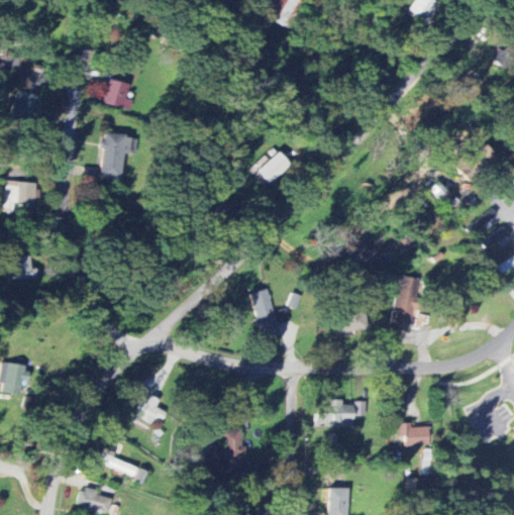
[(264,0),(258,12),(286,26),(298,0),(264,0)]
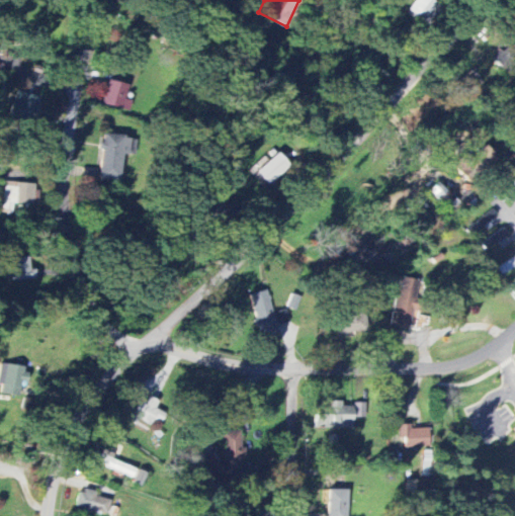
[(416,0),(410,9),(431,23),(443,5),(435,0),(416,0)]
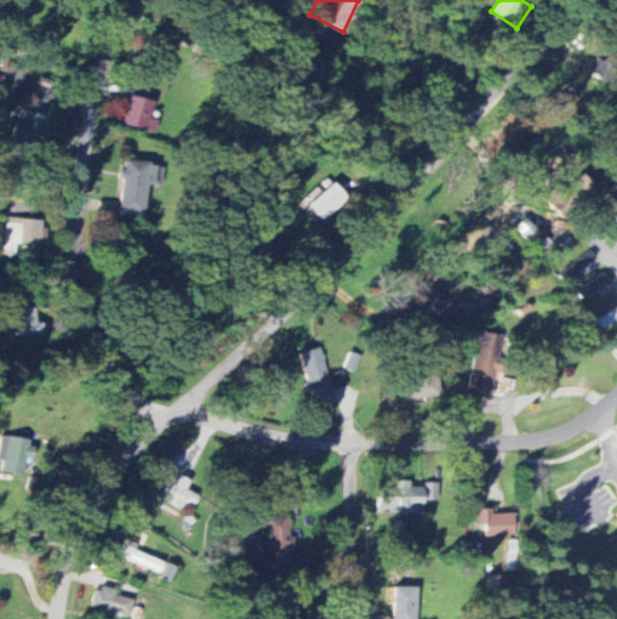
[(148,130),(154,101),(131,96),(126,125),(148,130)]
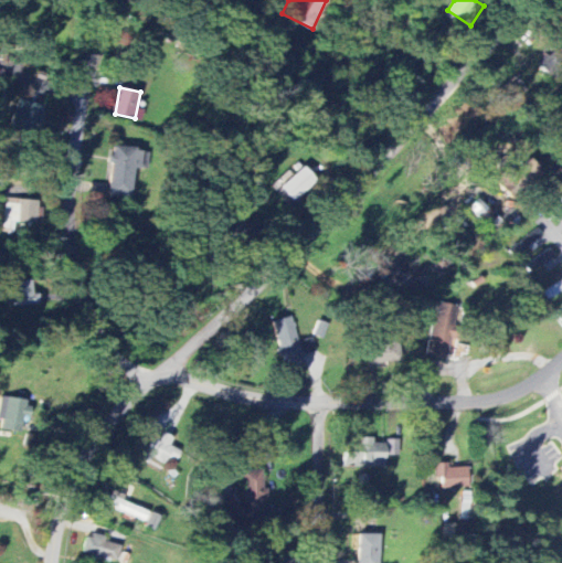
[(41,104),(19,99),(12,129),(36,134),(41,113),(40,113),(41,104)]
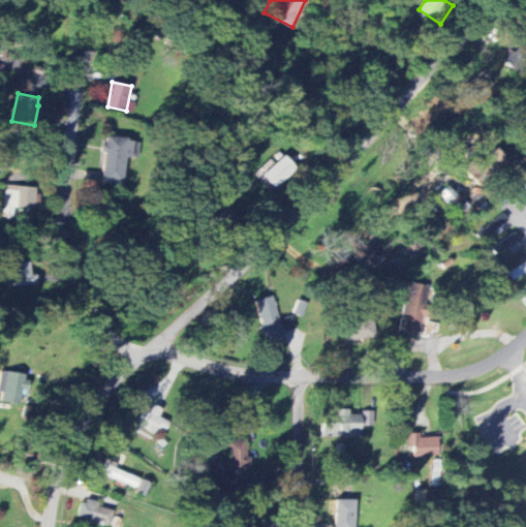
[(102,182),(124,184),(126,157),(132,158),(133,138),(107,135),(106,145),(105,145),(102,182)]
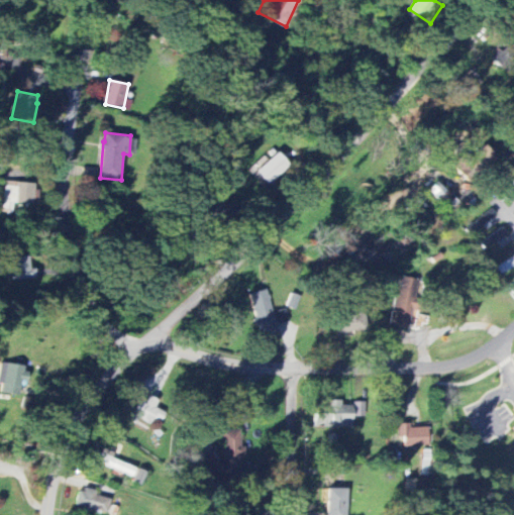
[(464,175),(497,162),(491,147),(457,162),(464,175)]
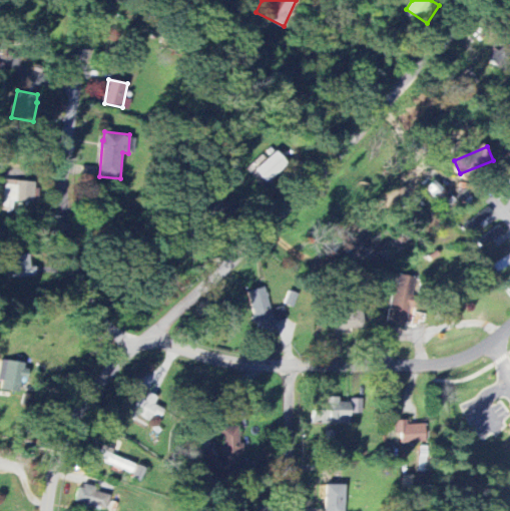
[(257,169),(269,182),(289,163),(277,150),(257,169)]
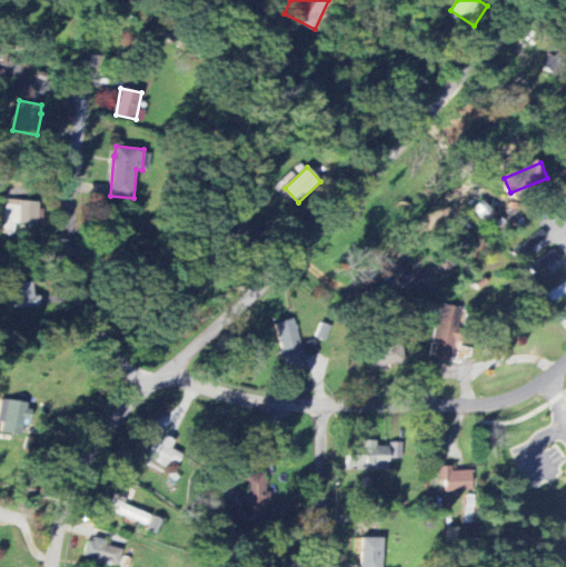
[(39,224),(39,201),(7,199),(6,232),(18,234),(18,222),(39,224)]
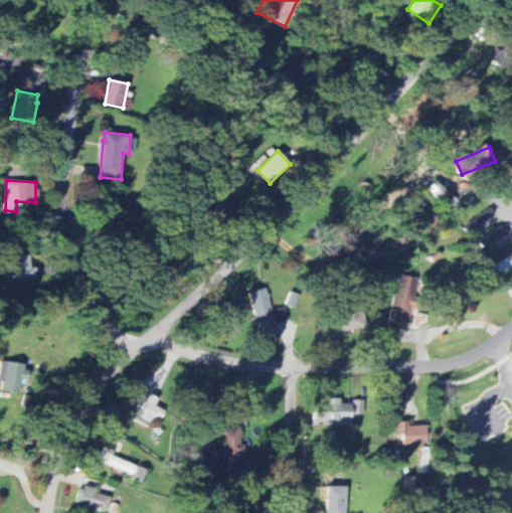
[(495,213),(490,207),(465,227),(470,233),(495,213)]
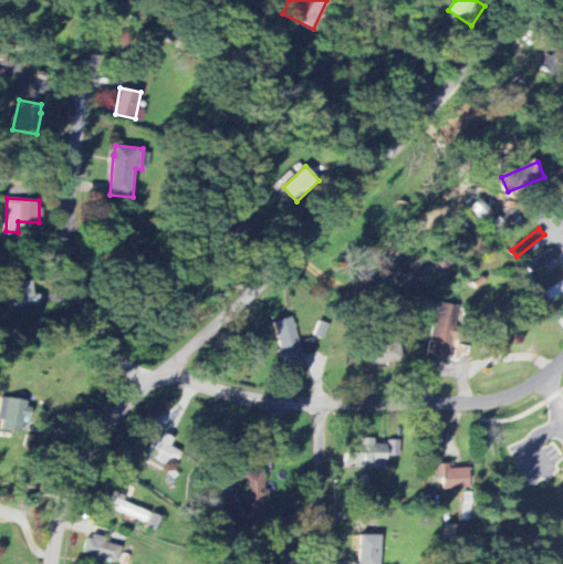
[(529,267),(534,272),(555,253),(551,248),(529,267)]
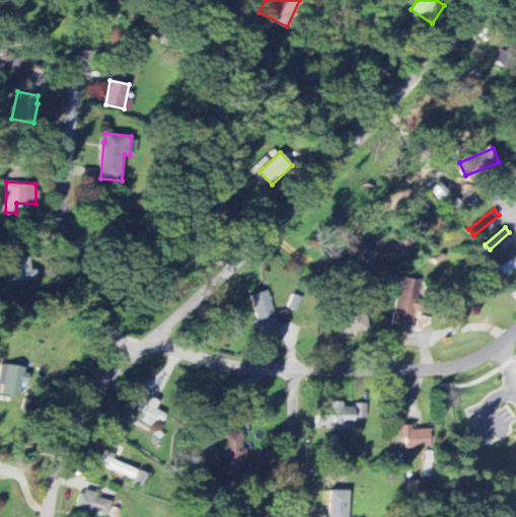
[(505,275),(515,267),(515,256),(500,267),(505,275)]
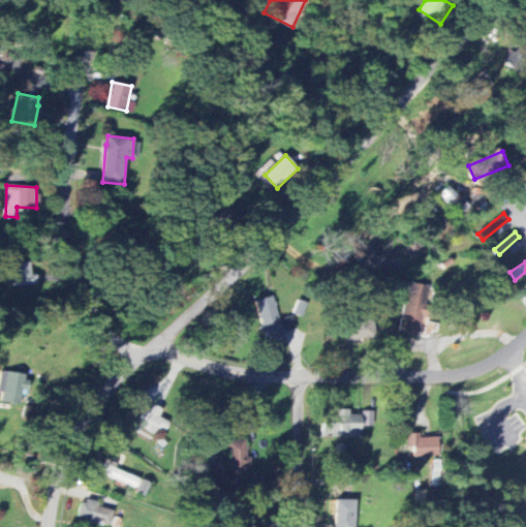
[(12,285),(37,284),(37,274),(32,274),(31,262),(11,262),(12,285)]
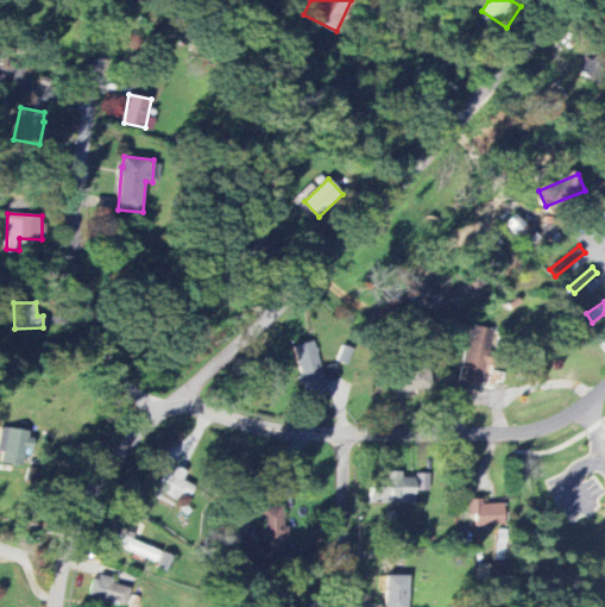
[(481,387),(495,329),(473,324),(460,381),(481,387)]
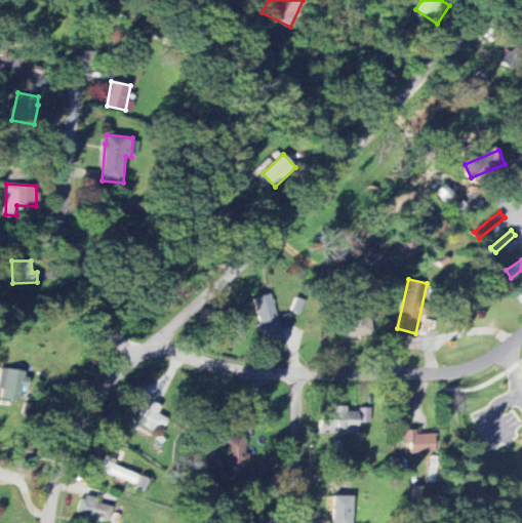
[(254,297),(263,330),(265,330),(268,342),(284,336),(273,292),(254,297)]
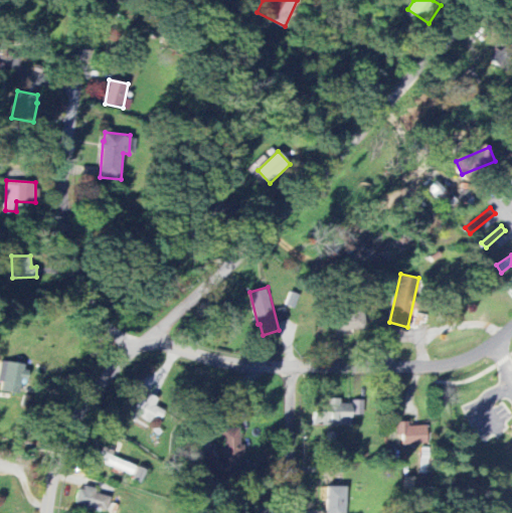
[(340,331),(366,329),(365,308),(339,310),(340,331)]
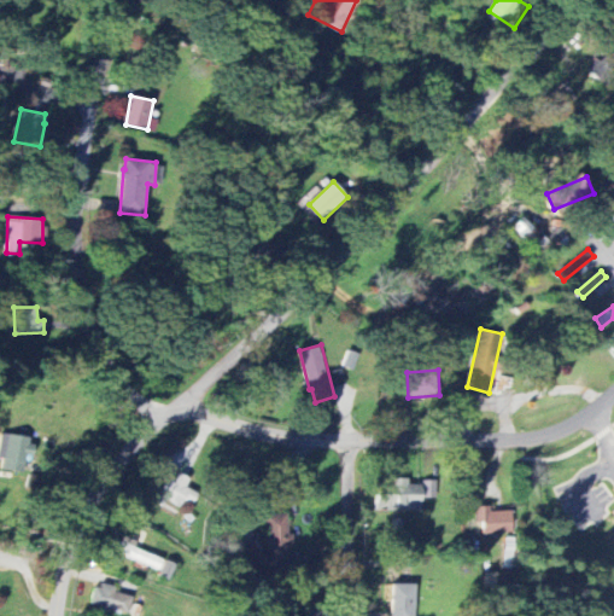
[(4,469),(25,472),(31,437),(4,433),(0,449),(0,457),(6,459),(4,469)]
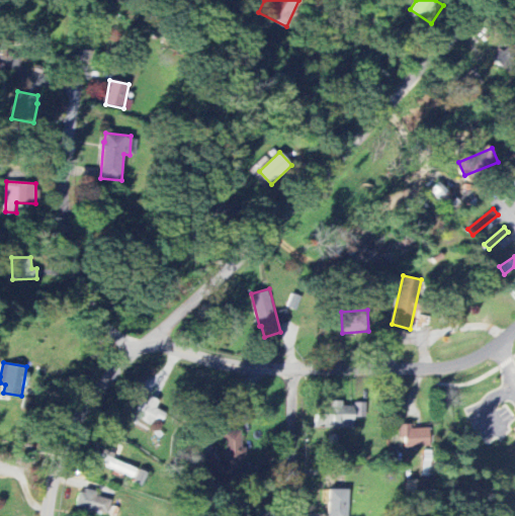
[(164,422),(168,412),(157,408),(161,400),(152,396),(149,402),(140,398),(131,420),(139,423),(141,419),(153,424),(155,418),(164,422)]
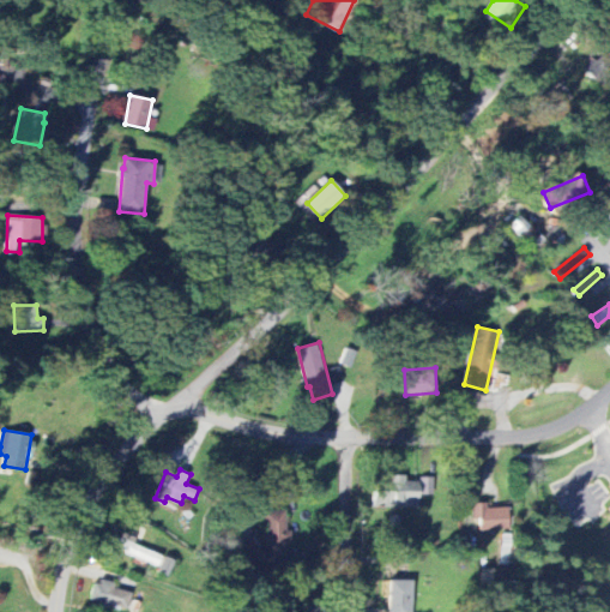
[(421,481),(408,480),(408,474),(388,474),(387,480),(376,480),(376,507),(421,508),(421,481)]
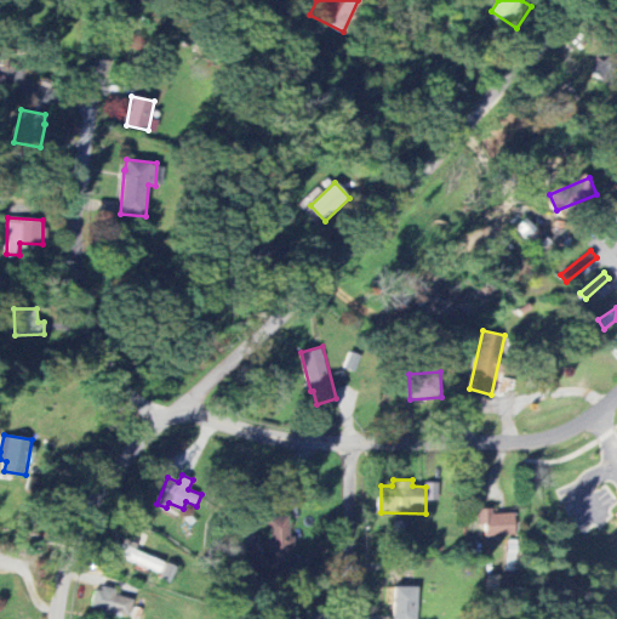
[(440,482),(427,482),(427,499),(441,499),(440,482)]
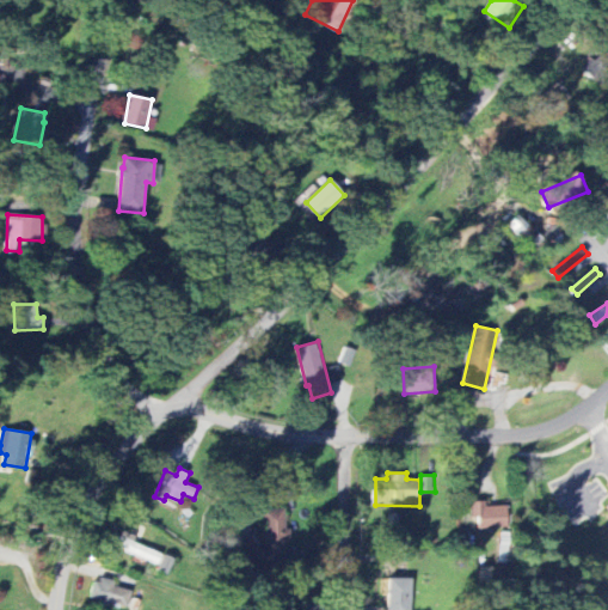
[(510,526),(509,505),(487,505),(487,500),(474,501),(474,517),(481,517),(481,528),(510,526)]
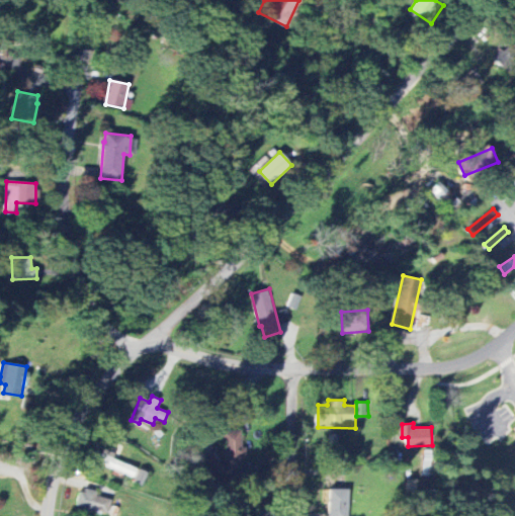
[(200,462),(200,482),(244,481),(243,447),(242,429),(225,430),(225,462),(200,462)]
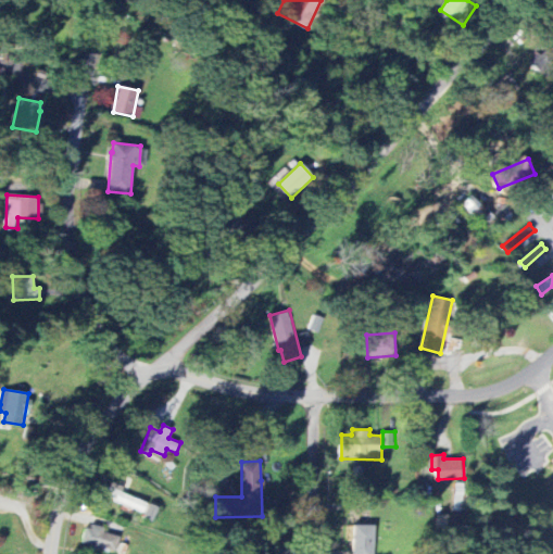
[(148,502),(104,486),(101,495),(143,512),(148,502)]
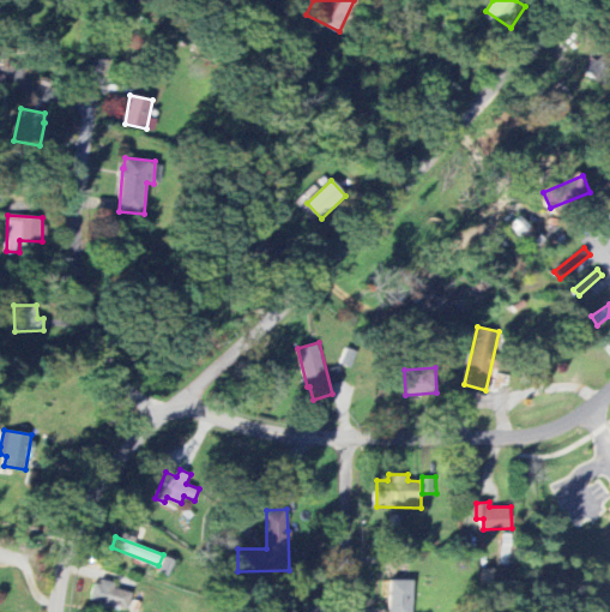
[(412,611),(414,580),(391,580),(390,611),(412,611)]
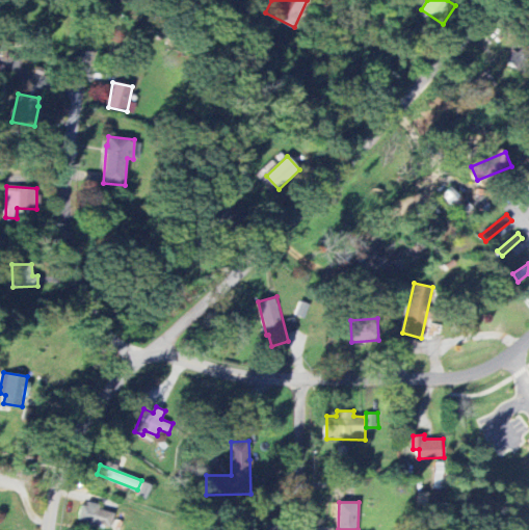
[(111,527),(114,509),(82,503),(79,521),(111,527)]
